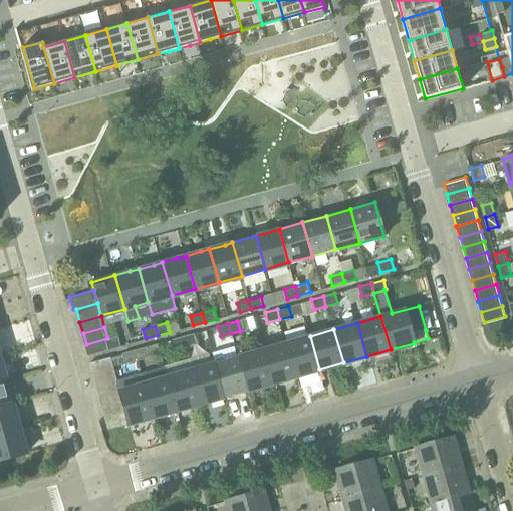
[(198,342),(195,332),(183,336),(186,346),(198,342)]
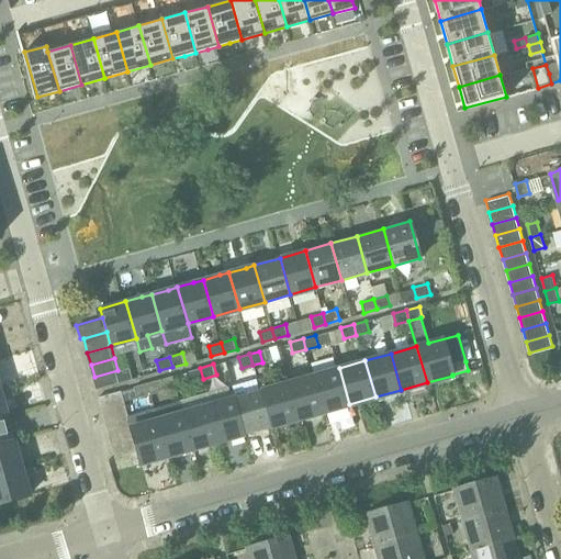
[(118,371),(118,370),(94,377),(98,388),(134,378),(131,367),(118,371)]
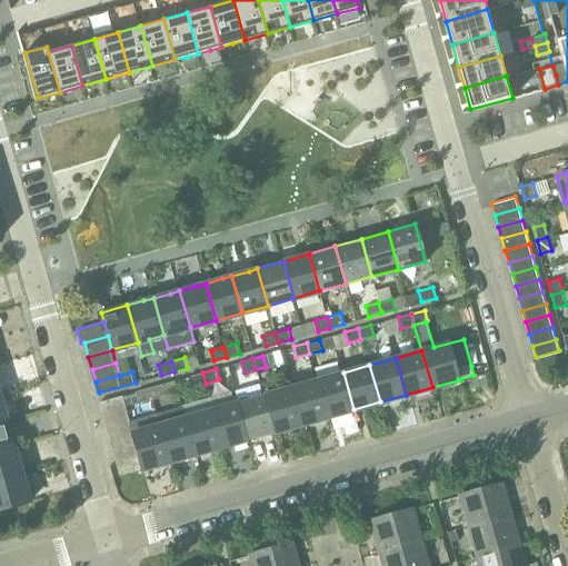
[(192,387),(206,384),(202,373),(190,376),(192,387)]
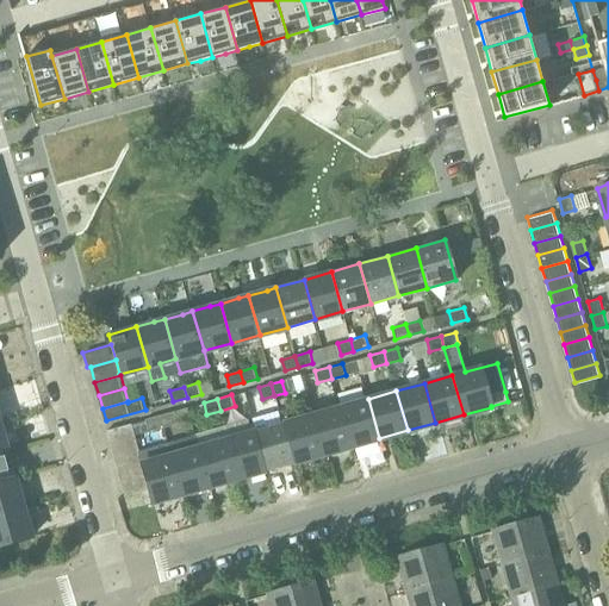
[(368,399),(340,407),(352,447),(379,438),(368,399)]
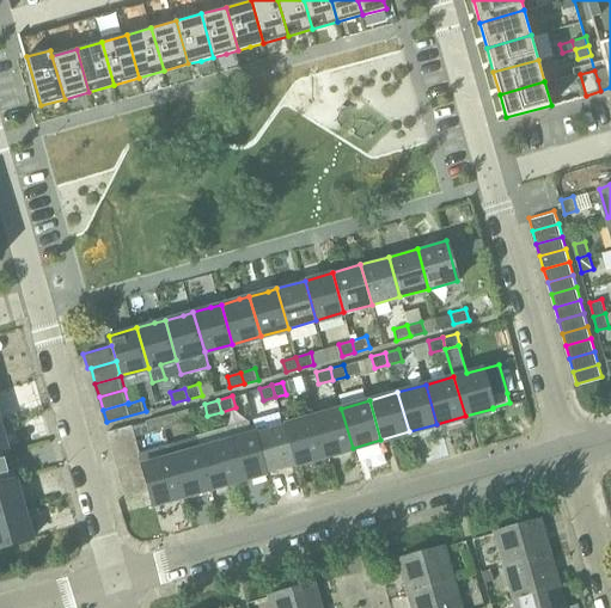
[(353,448),(341,409),(313,416),(324,455),(353,448)]
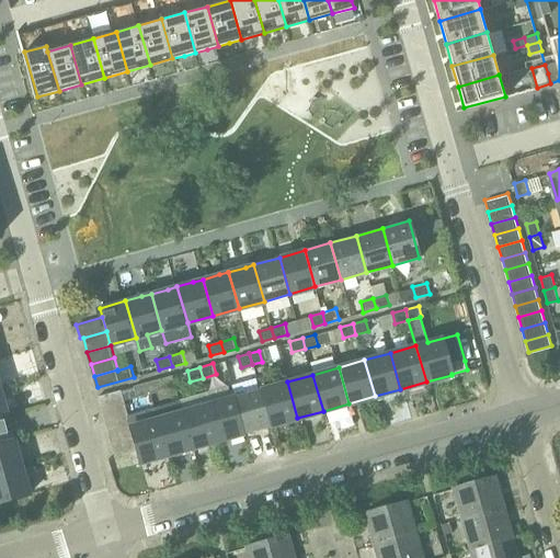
[(164,389),(161,378),(148,382),(151,393),(164,389)]
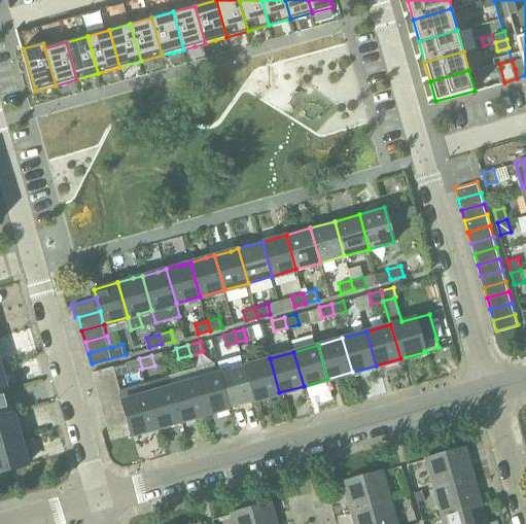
[(130,372),(142,369),(139,358),(127,361),(130,372)]
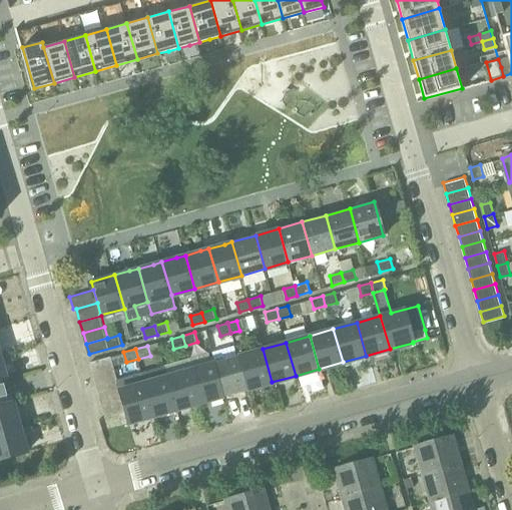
[(263,349),(238,356),(248,389),(272,382),(263,349)]
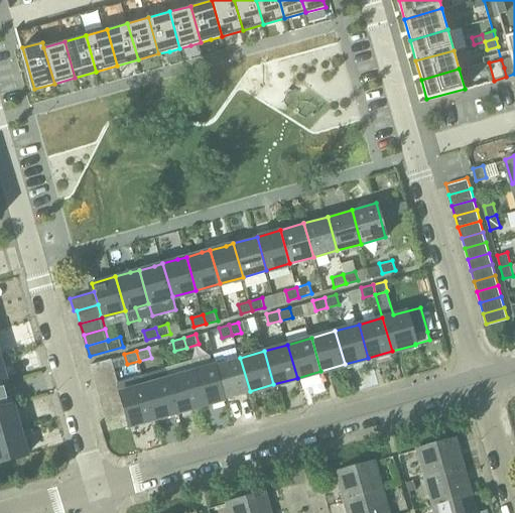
[(95,375),(115,369),(112,358),(92,364),(95,375)]
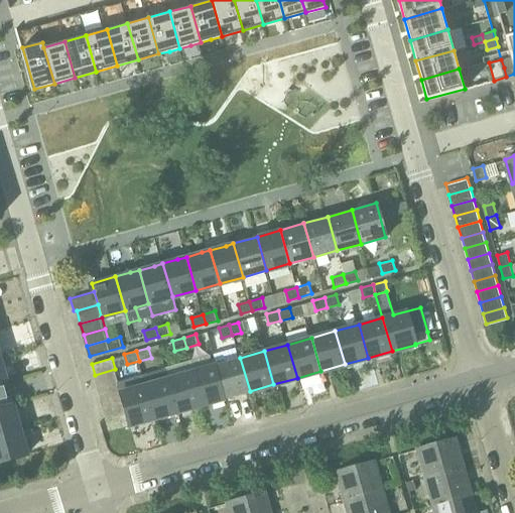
[(250,391),(240,358),(217,365),(226,398),(250,391)]
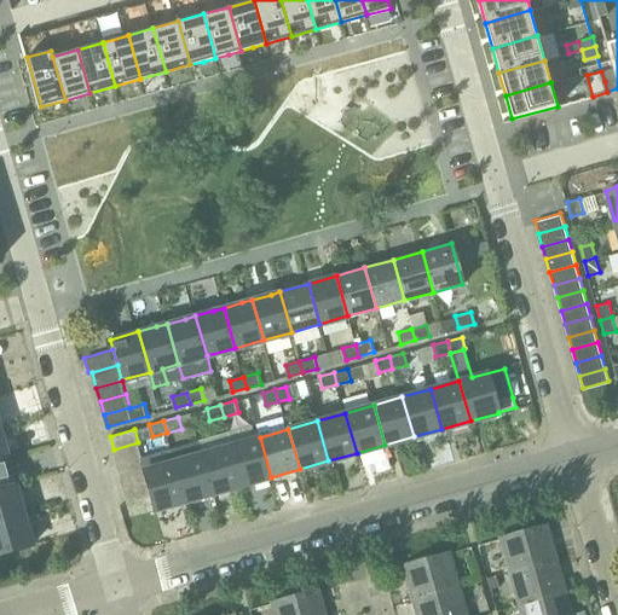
[(271,477),(260,437),(231,445),(243,485),(271,477)]
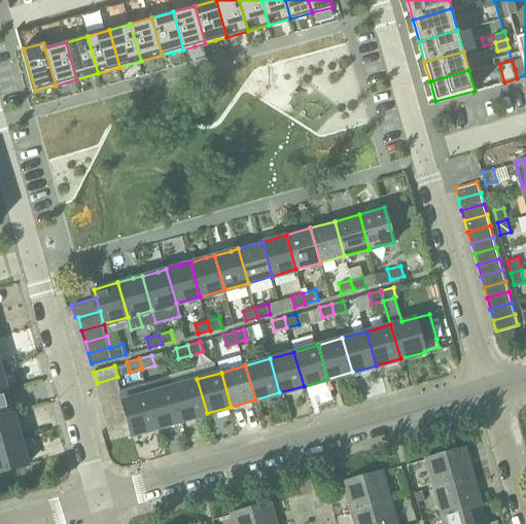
[(146,382),(148,392),(159,426),(164,425),(169,424),(182,420),(173,386),(170,376),(146,382)]
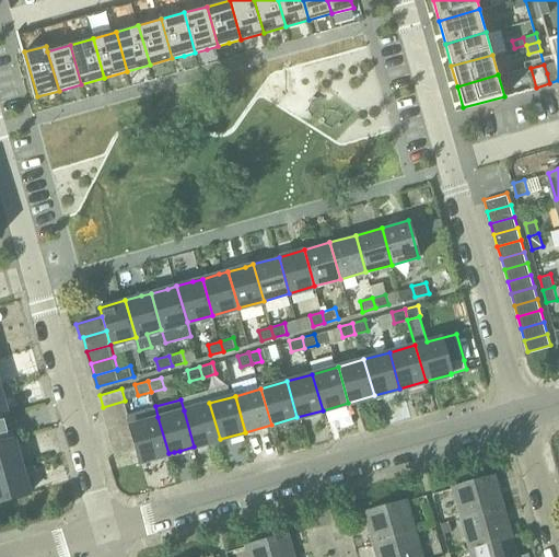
[(106,419),(129,413),(125,401),(103,407),(106,419)]
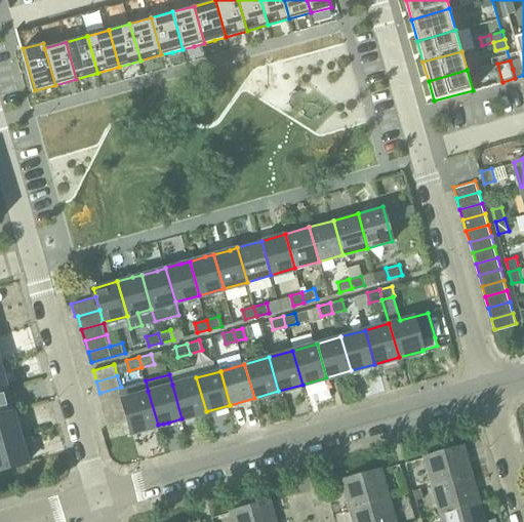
[(206,411),(196,377),(172,385),(182,418),(206,411)]
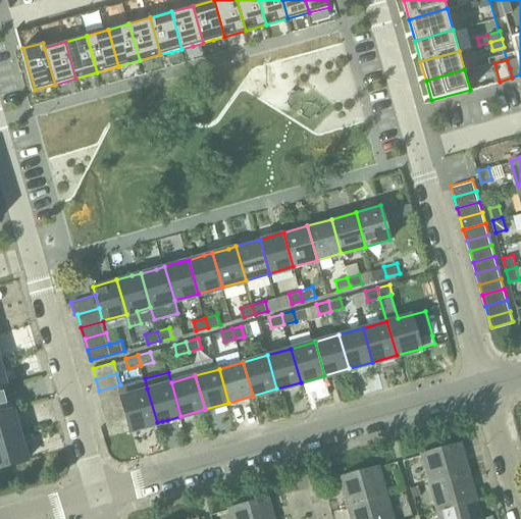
[(0,412),(14,409),(7,384),(0,385),(0,412)]
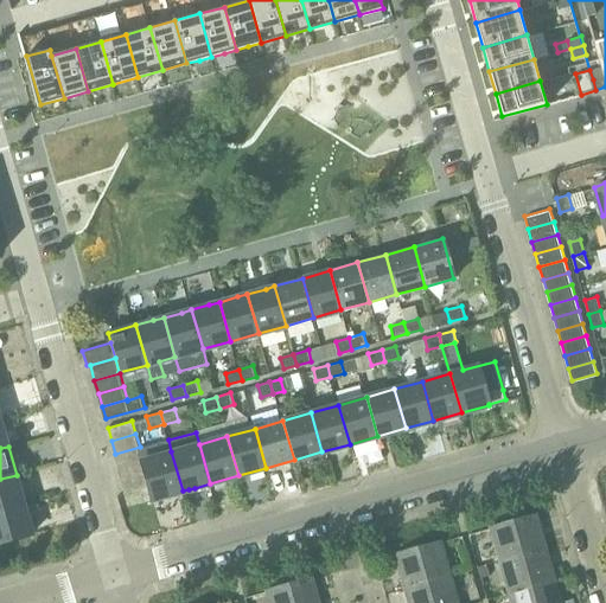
[(144,460),(140,447),(115,454),(119,467),(144,460)]
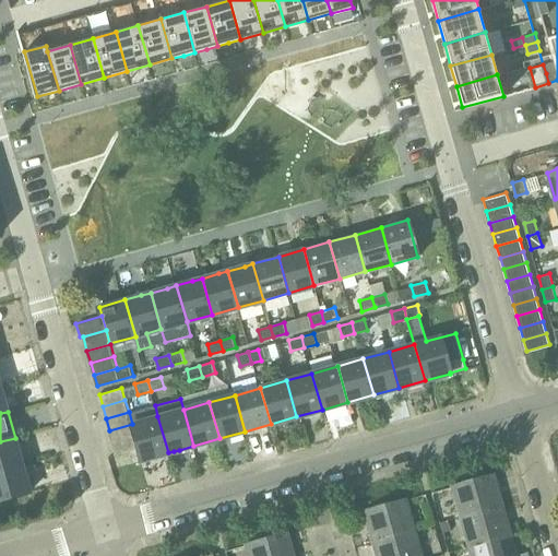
[(168,452),(157,416),(132,424),(135,435),(139,447),(142,460),(168,452)]
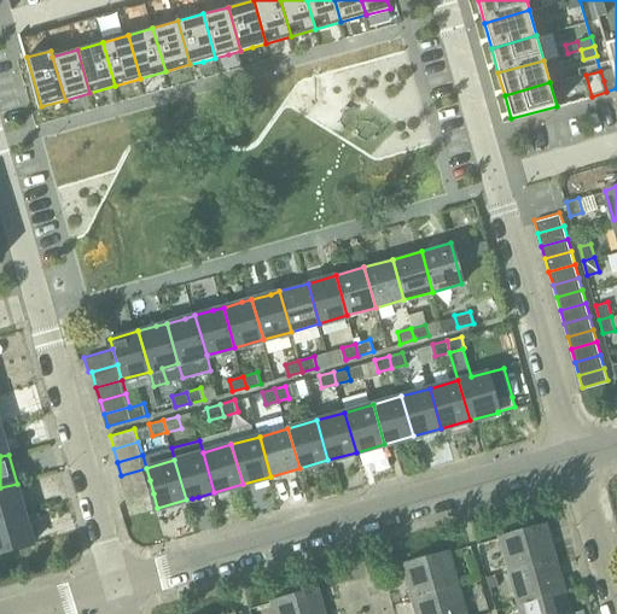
[(146,468),(121,475),(124,487),(150,480),(146,468)]
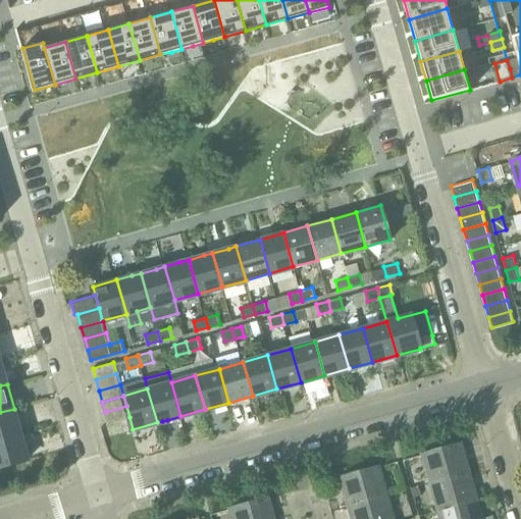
[(126,406),(105,412),(108,423),(129,417),(126,406)]
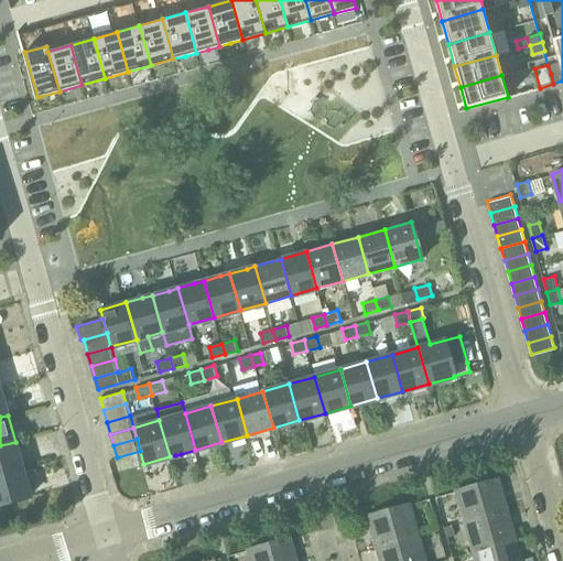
[(15,442),(0,445),(0,475),(22,468),(20,457),(15,442)]
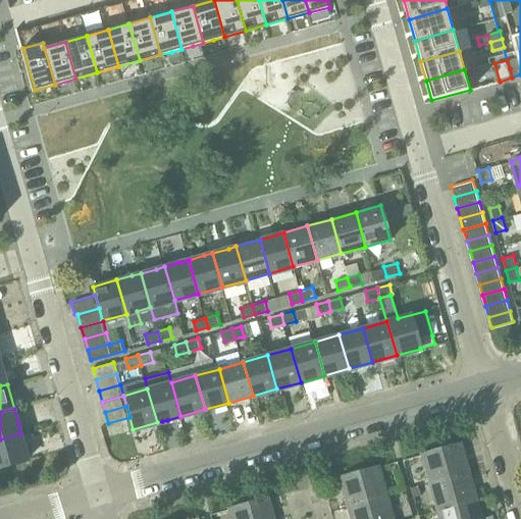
[(20,433),(0,439),(0,466),(28,459),(25,449),(20,433)]
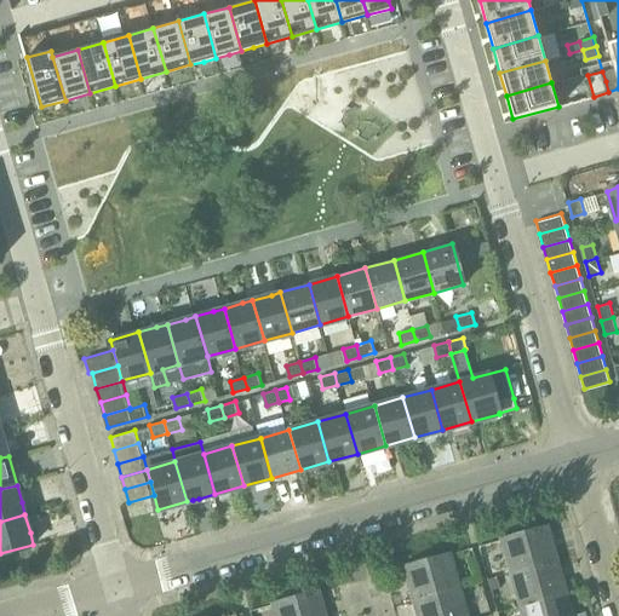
[(510,573),(516,570),(559,559),(549,525),(500,539),(502,540),(506,539),(515,568),(509,569),(510,573)]
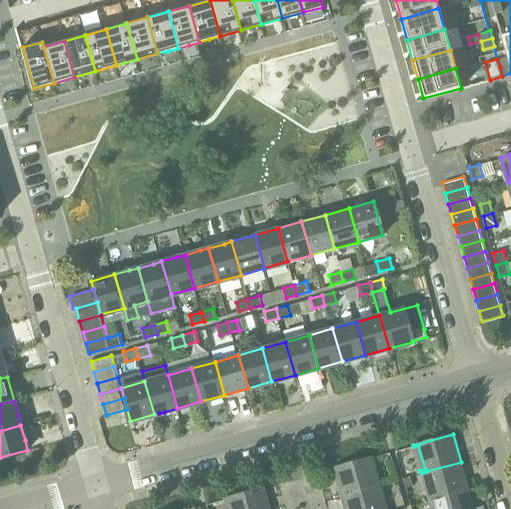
[(340,495),(375,485),(368,461),(373,459),(372,457),(333,468),(340,495)]
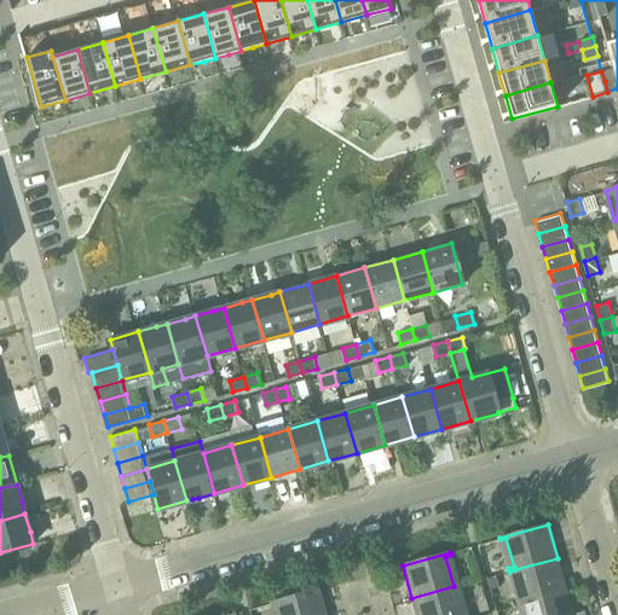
[(519,604),(524,603),(566,591),(558,558),(515,569),(524,599),(518,601),(519,604)]
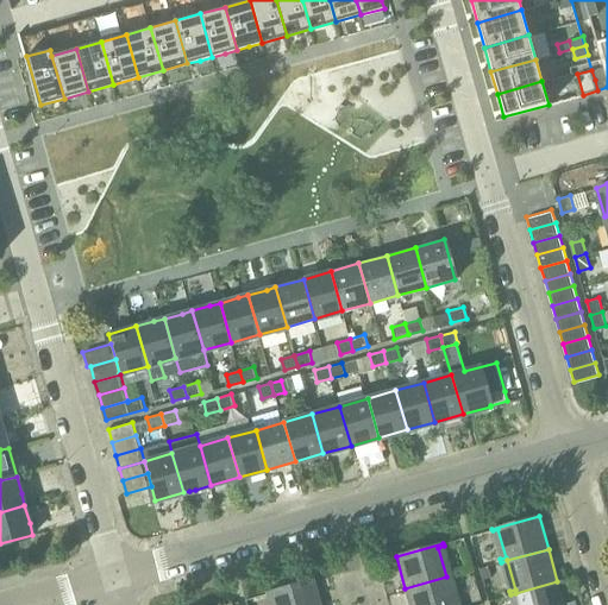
[(452,575),(446,577),(405,588),(409,604),(453,604),(447,580),(453,578),(452,575)]
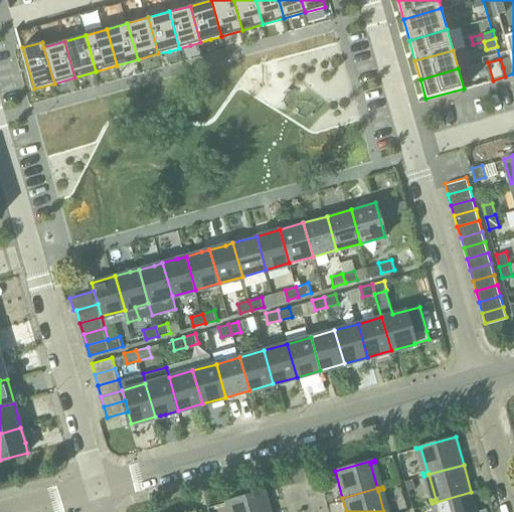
[(271,511),(266,490),(225,501),(225,502),(230,501),(233,511),(271,511)]
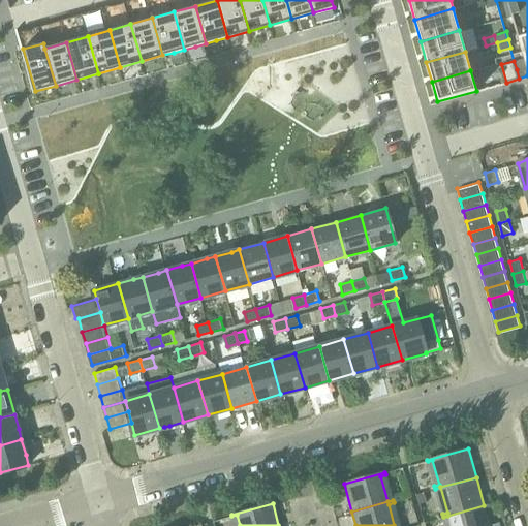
[(490,525),(490,524),(484,505),(447,516),(451,525),(490,525)]
